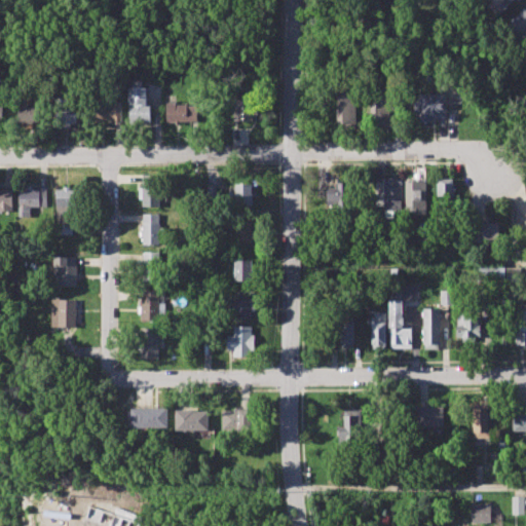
[(482,0),(497,15),(514,0),(482,0)]
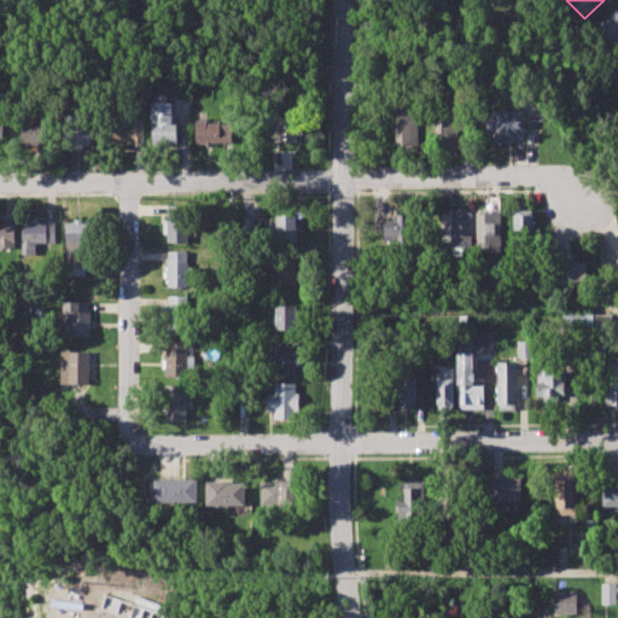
[(599,28),(617,44),(617,12),(614,10),(599,28)]
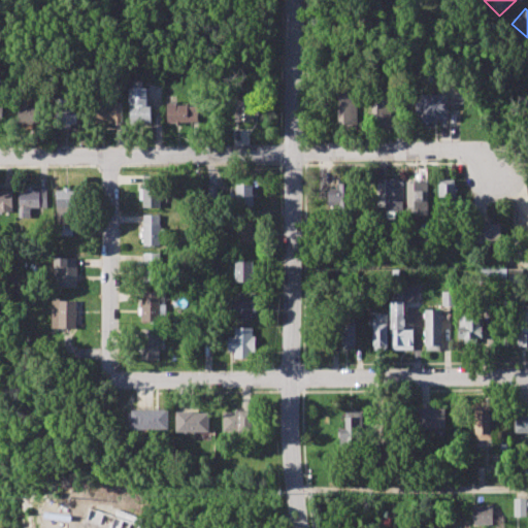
[(151,89),(131,88),(130,123),(150,123),(151,89)]
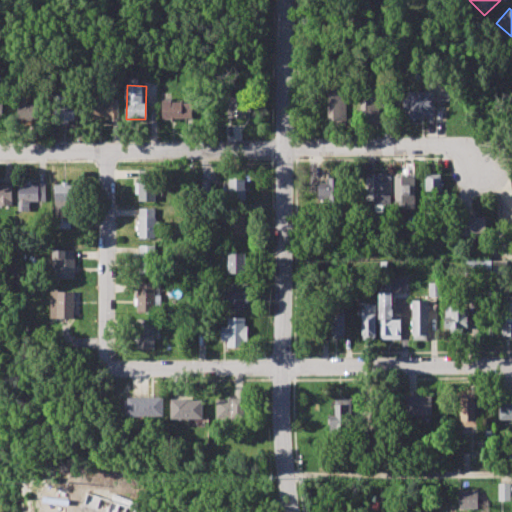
[(436,91),(406,92),(407,119),(422,119),(422,116),(436,115),(436,91)]
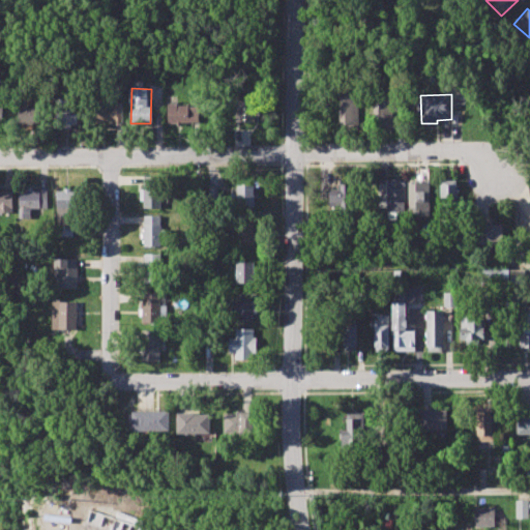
[(359,127),(358,96),(339,97),(340,128),(359,127)]
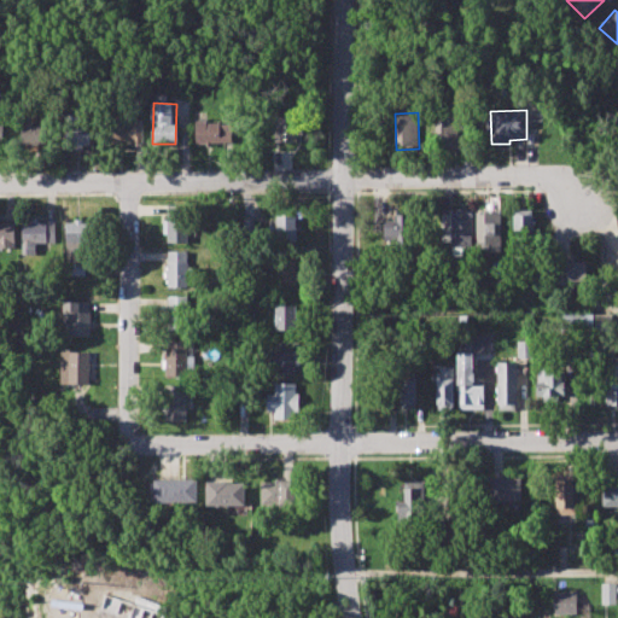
[(91,149),(91,116),(66,116),(66,147),(91,149)]
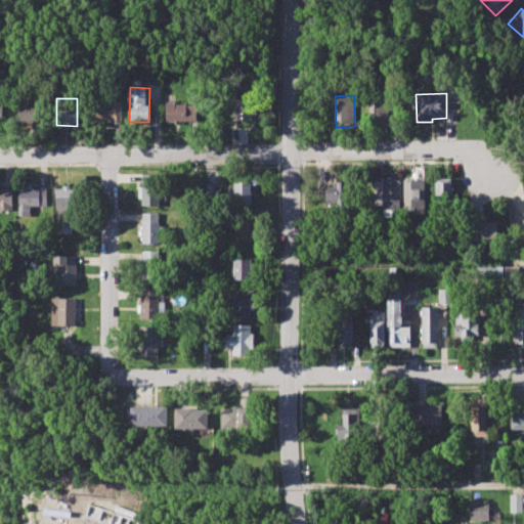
[(252,121),(253,99),(230,99),(230,120),(252,121)]
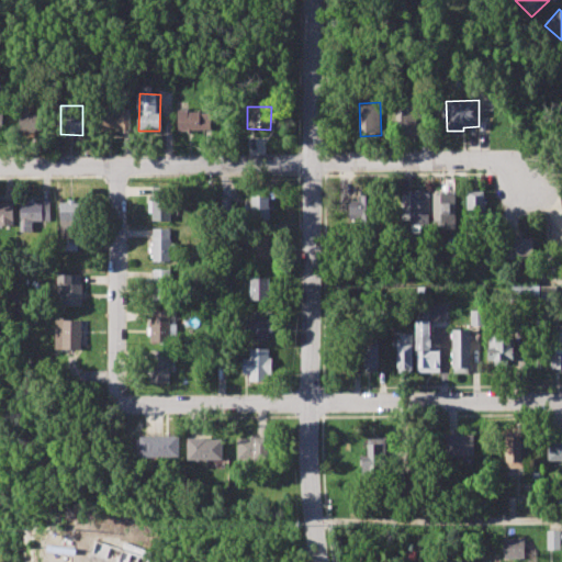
[(131,132),(132,110),(102,109),(101,131),(131,132)]
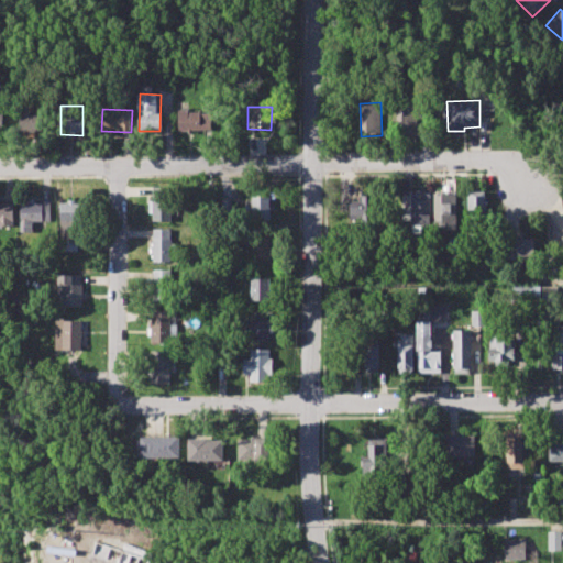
[(179,130),(212,131),(212,112),(179,111),(179,130)]
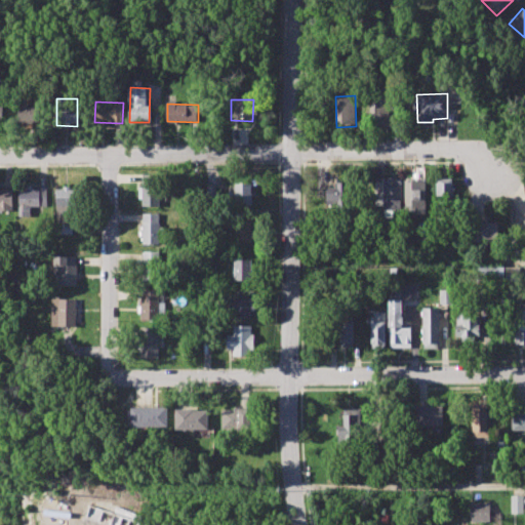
[(41,122),(40,105),(18,106),(18,122),(41,122)]
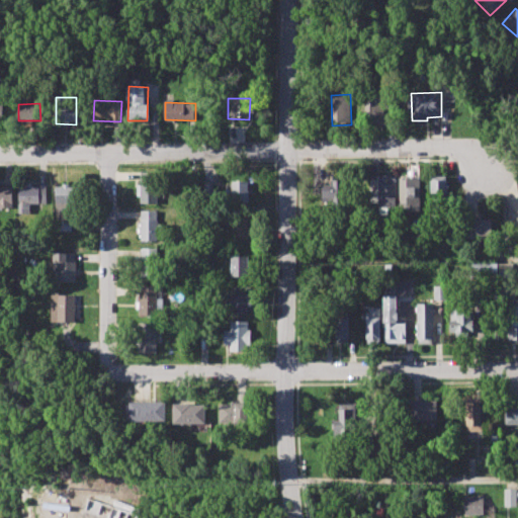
[(157,203),(157,173),(140,173),(140,203),(157,203)]
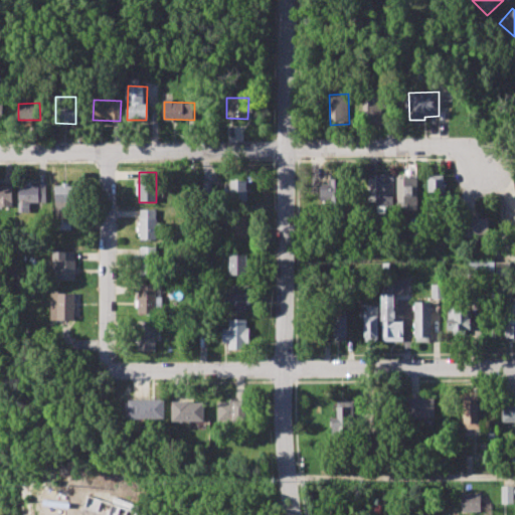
[(376,206),(392,206),(393,173),(380,173),(380,178),(368,178),(368,192),(376,192),(376,206)]
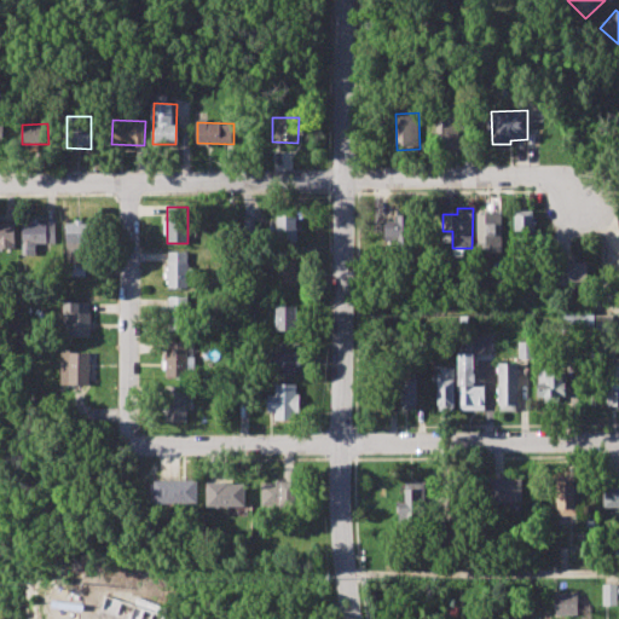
[(502,212),(476,213),(478,249),(502,249),(502,212)]
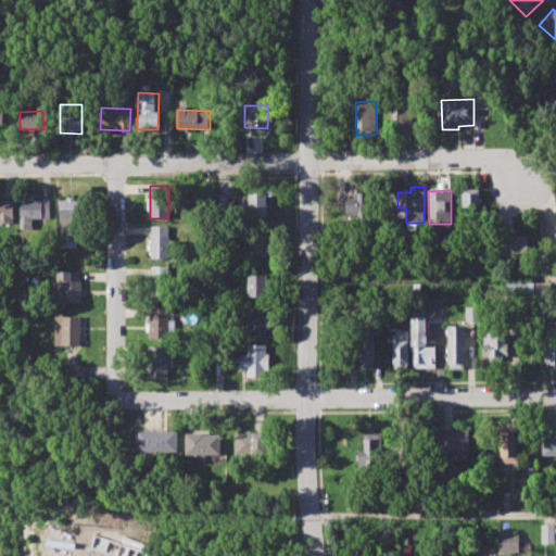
[(345,199),(344,219),(367,219),(368,193),(356,192),(356,199),(345,199)]
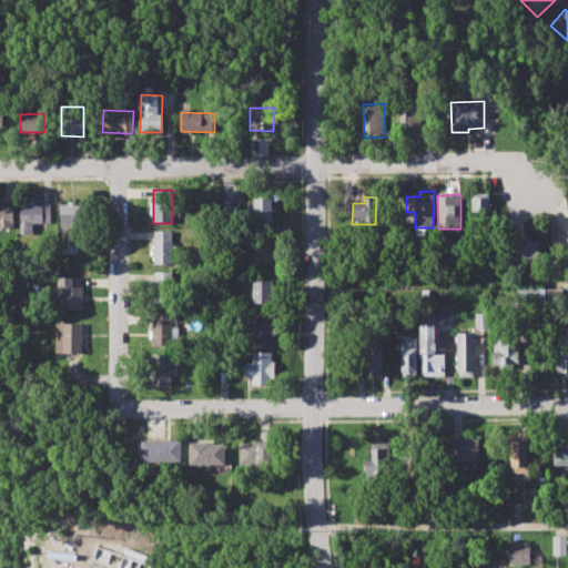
[(472,198),(473,224),(492,223),(492,198),(472,198)]
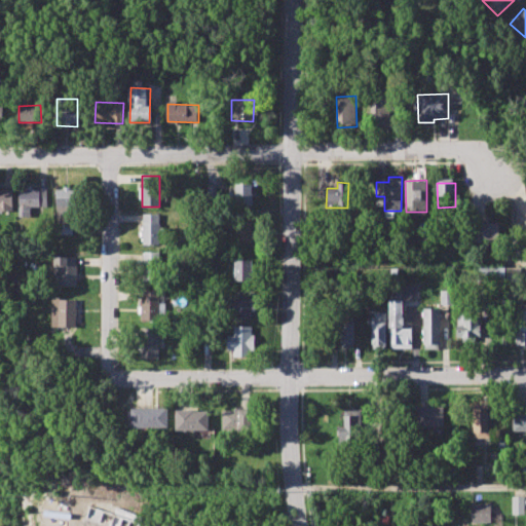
[(252,184),(234,184),(235,205),(253,205),(252,184)]
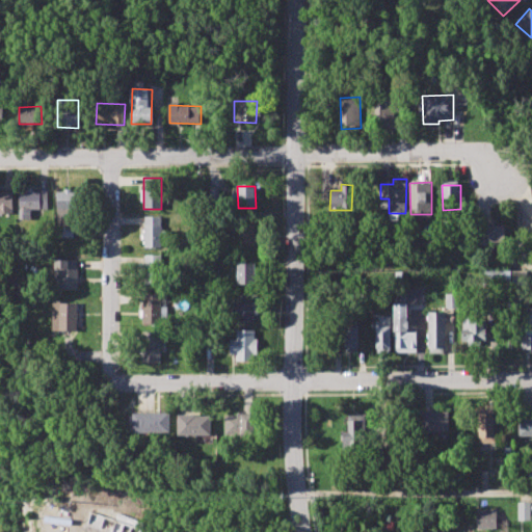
[(57,190),(56,237),(76,237),(76,190),(57,190)]
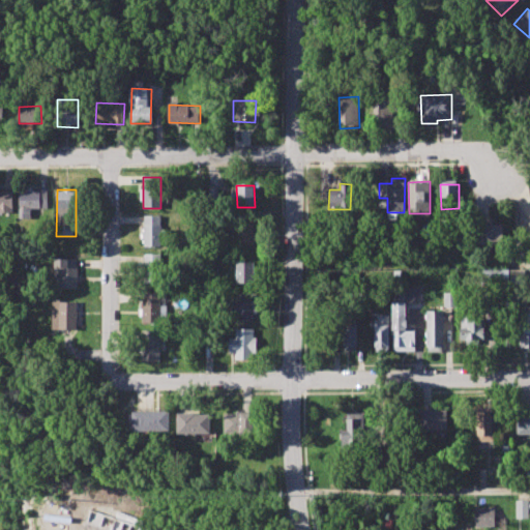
[(12,190),(0,190),(0,212),(12,212),(12,190)]
